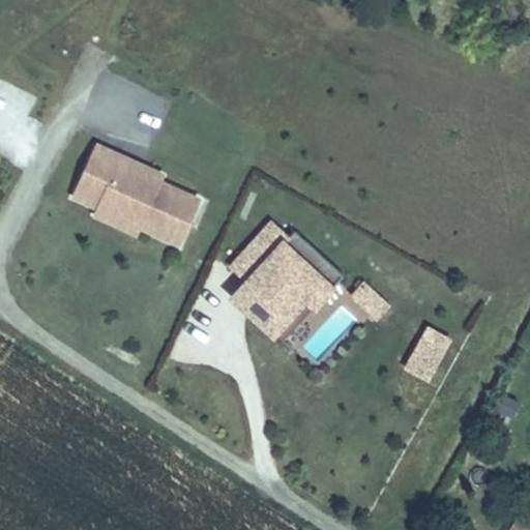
[(130,159),(105,148),(82,197),(108,209),(111,202),(148,219),(145,227),(185,245),(205,202),(167,184),(127,167),(130,159)]
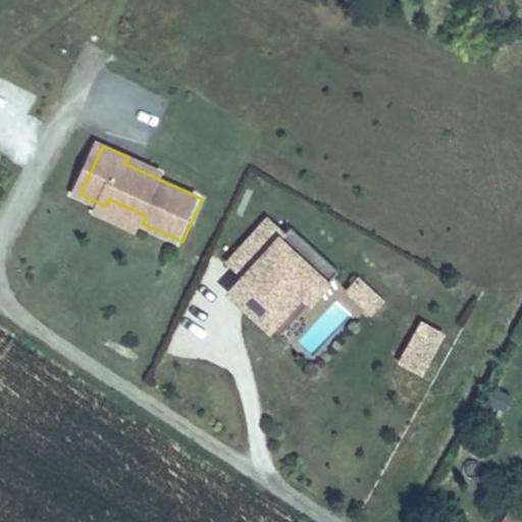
[(167,174),(128,157),(125,164),(164,181),(167,174)]
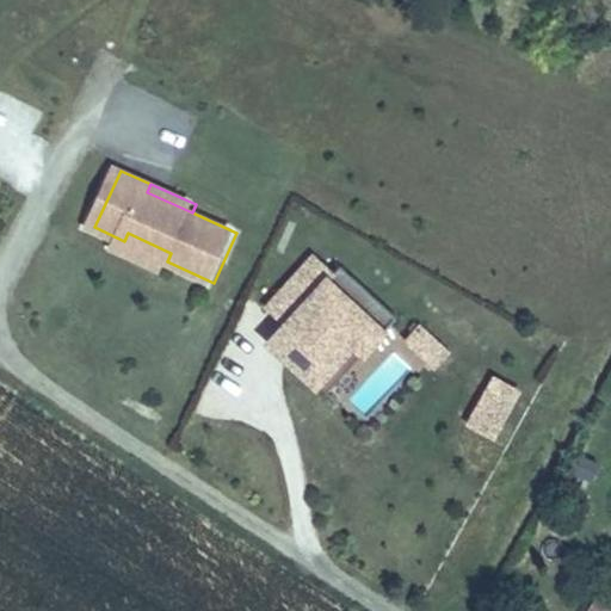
[(171,253),(128,233),(124,241),(119,250),(162,269),(167,261),(171,253)]
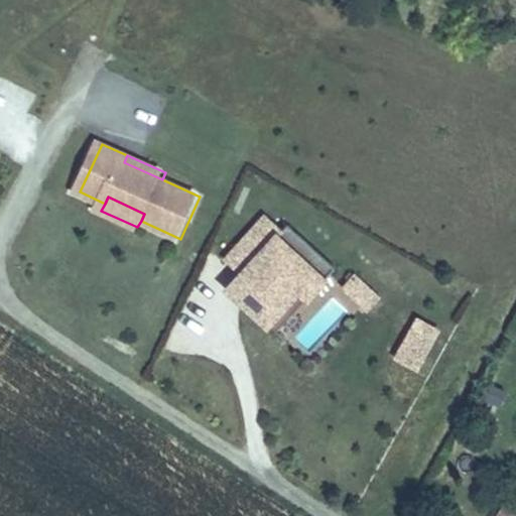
[(270,206),(243,235),(258,249),(238,271),(226,284),(242,298),(255,284),(278,305),(296,285),(305,293),(334,263),(270,206)]
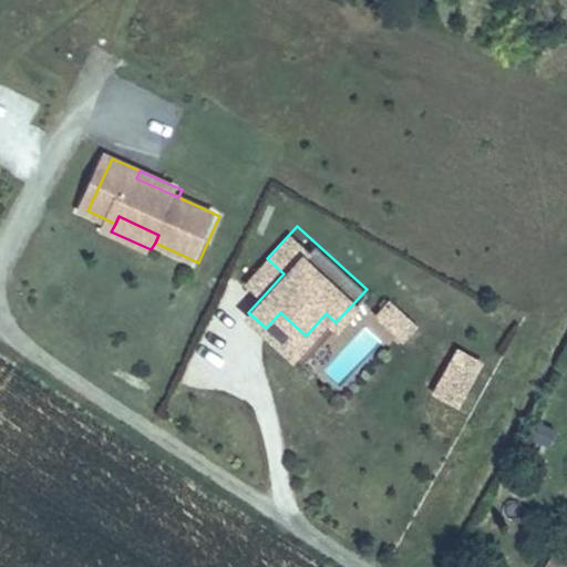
[(284,274),(267,258),(245,282),(261,298),(284,274)]
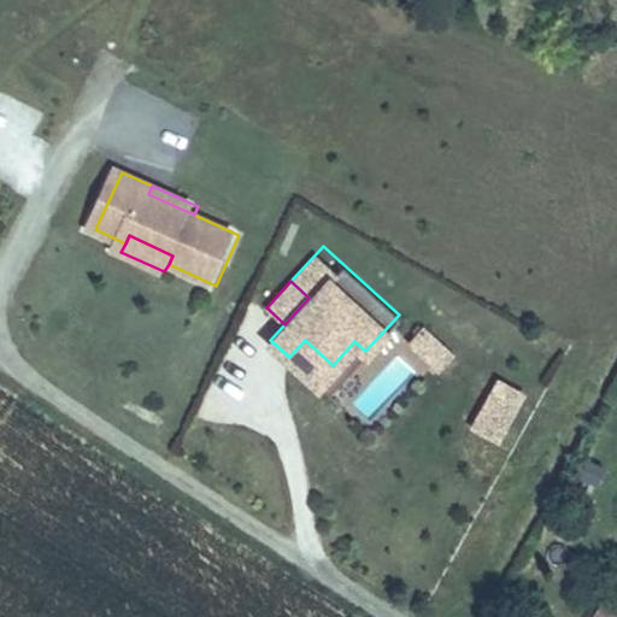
[(435,338),(422,324),(411,336),(424,350),(435,338)]
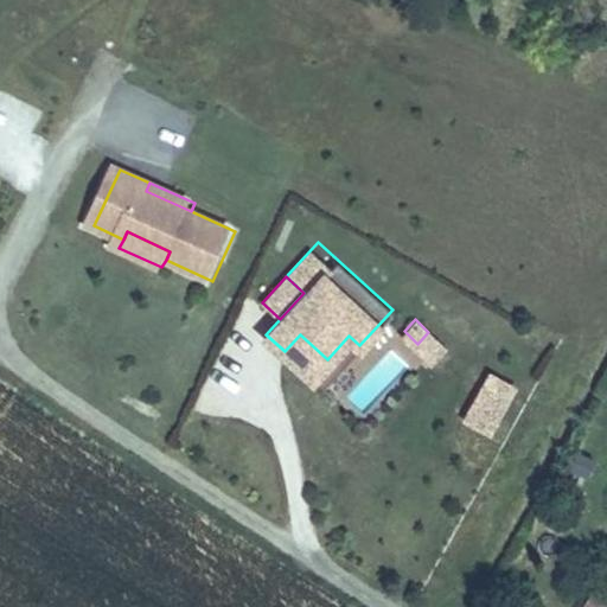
[(441,344),(428,332),(417,344),(429,356),(441,344)]
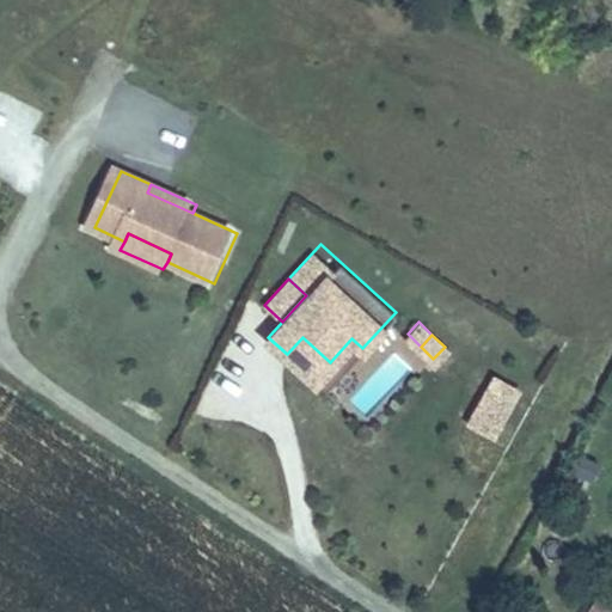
[(330,362),(303,337),(287,354),(324,389),(362,348),(352,338),(330,362)]
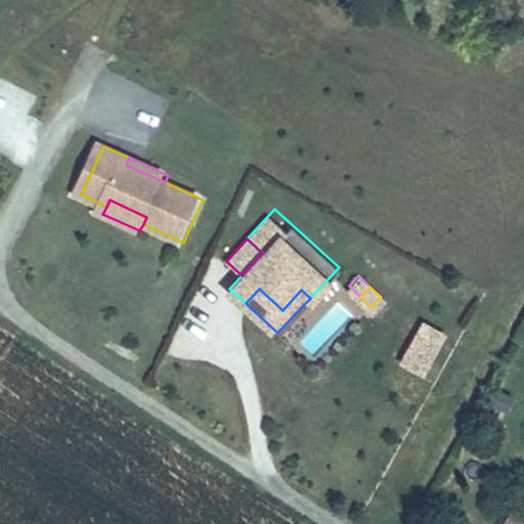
[(425,379),(447,334),(419,319),(396,365),(425,379)]
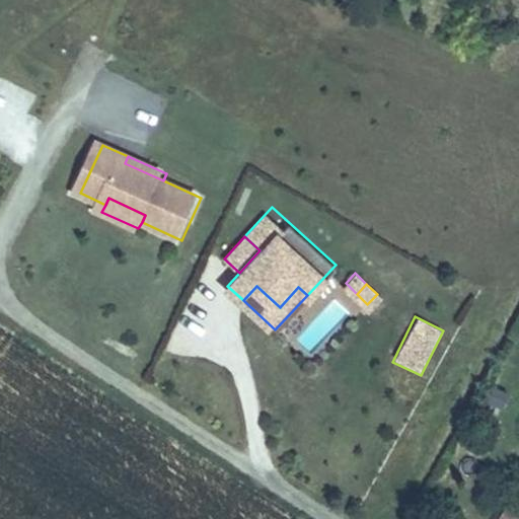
[(492,388),(487,403),(505,409),(509,393),(492,388)]
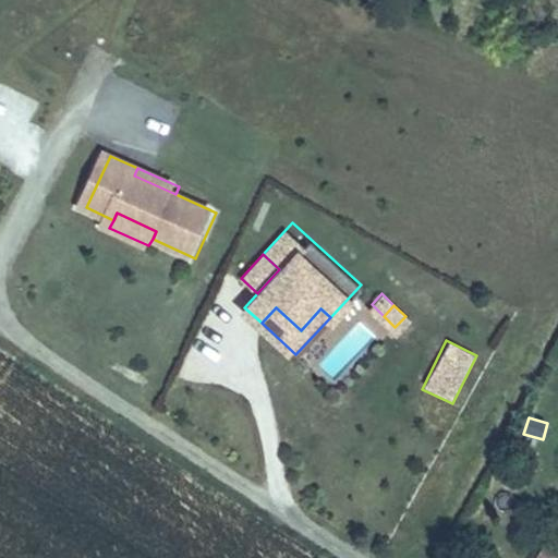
All buildings are outlined.
